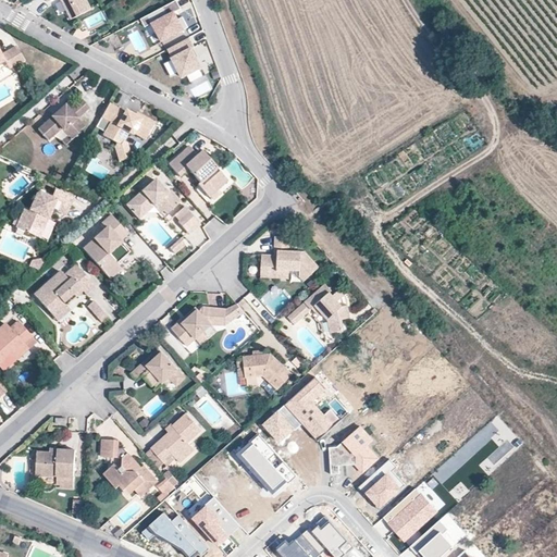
[(46,0),(48,2),(52,0),(61,0),(72,19),(91,9),(86,0),(46,0)]
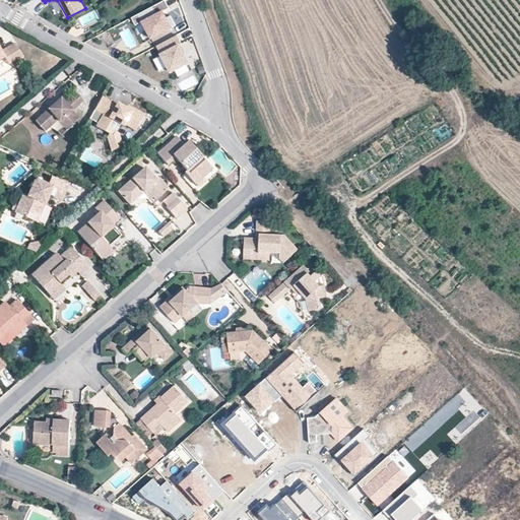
[(171,10),(166,2),(138,15),(143,23),(151,41),(177,28),(172,17),(168,19),(165,21),(161,14),(164,13),(171,10)]
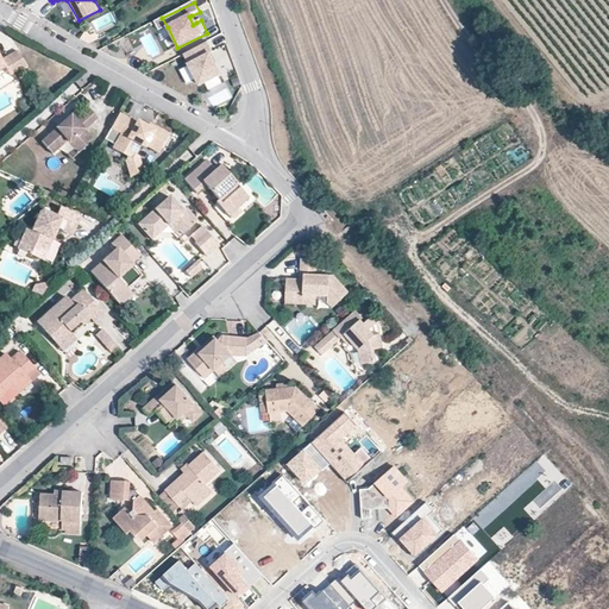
[(168,27),(162,18),(155,23),(159,32),(168,27)]
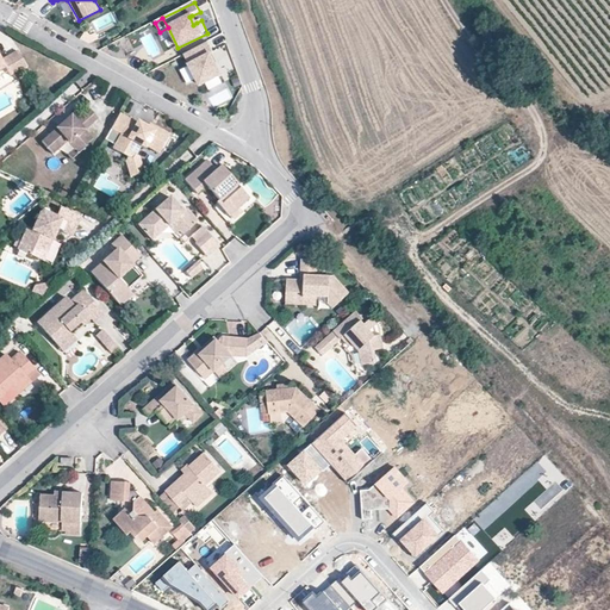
[(100,38),(97,32),(92,36),(87,31),(82,38),(91,43),(100,38)]
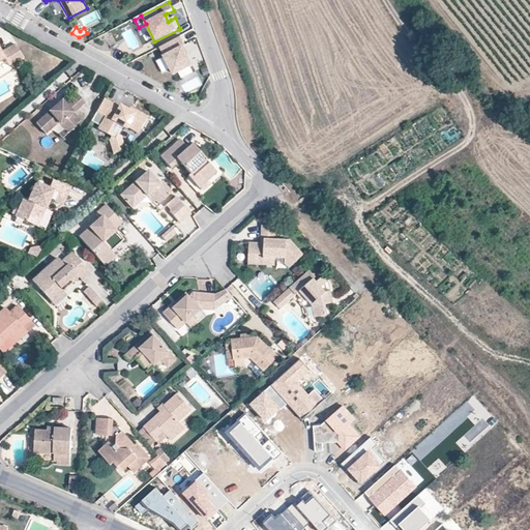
[(185,47),(180,37),(159,49),(174,76),(193,65),(186,54),(185,54),(182,49),(185,47)]
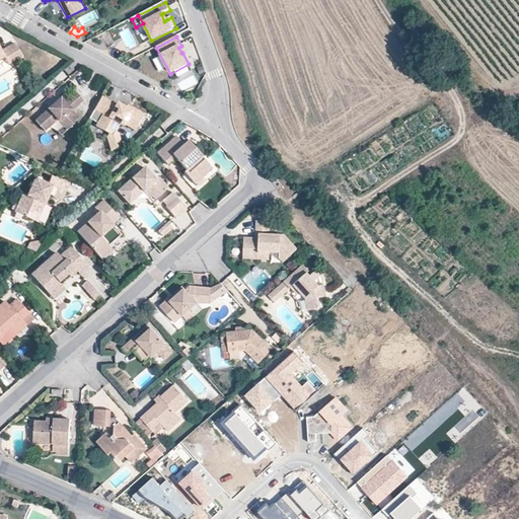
[(23,57),(15,44),(1,51),(0,48),(0,60),(5,58),(9,65),(23,57)]
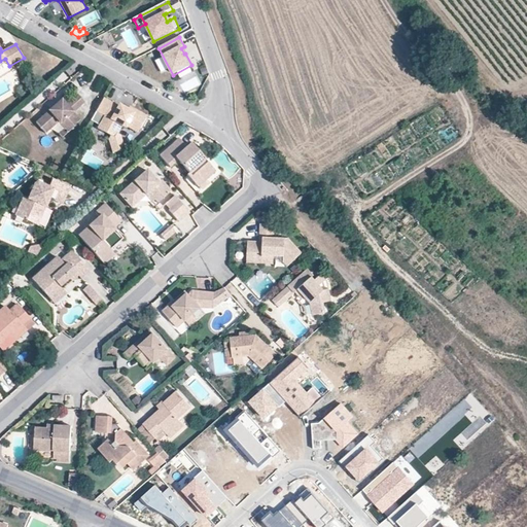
[(84,102),(77,95),(66,105),(64,104),(57,110),(54,107),(36,123),(45,133),(59,121),(66,130),(68,133),(75,127),(74,126),(79,120),(72,113),(84,102)]
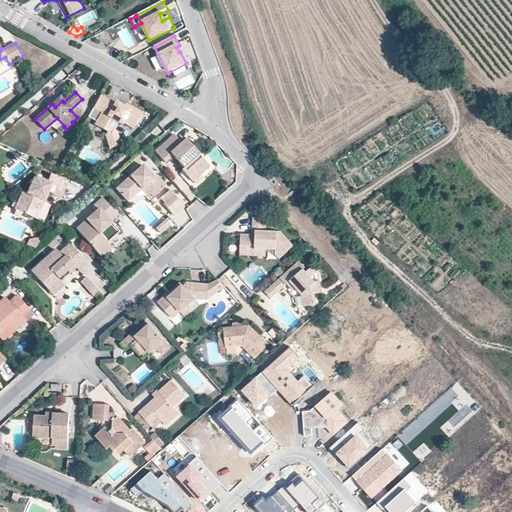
[(125,103),(124,106),(121,111),(117,109),(119,106),(114,103),(100,95),(88,117),(96,122),(94,125),(107,132),(111,134),(113,130),(117,122),(122,125),(123,123),(133,128),(142,113),(125,103)]
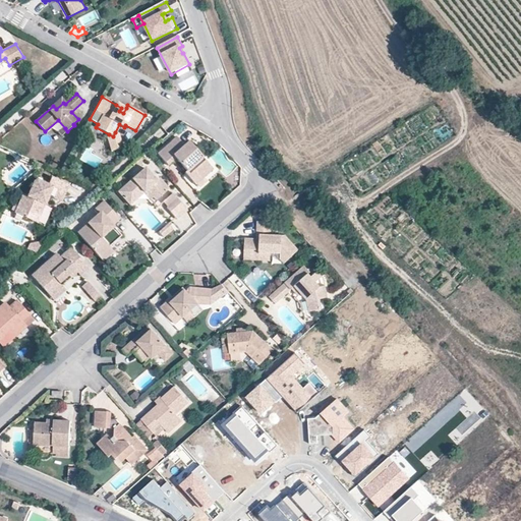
[(60,100),(53,106),(56,109),(63,103),(60,100)]
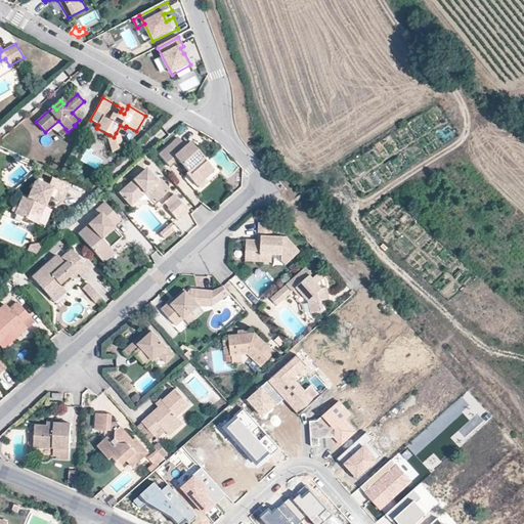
[(110,135),(107,139),(112,153),(123,149),(119,135),(116,133),(114,137),(110,135)]
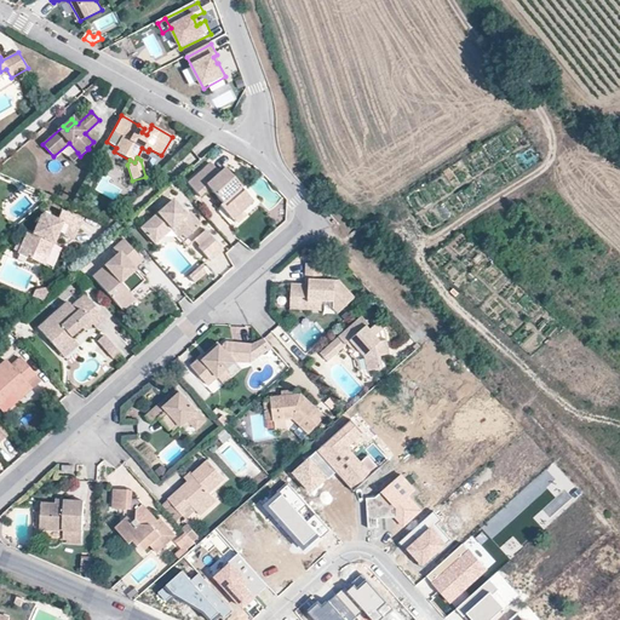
[(251,199),(224,170),(219,173),(210,162),(188,183),(200,197),(208,189),(223,204),(220,206),(230,217),(241,207),(251,199)]
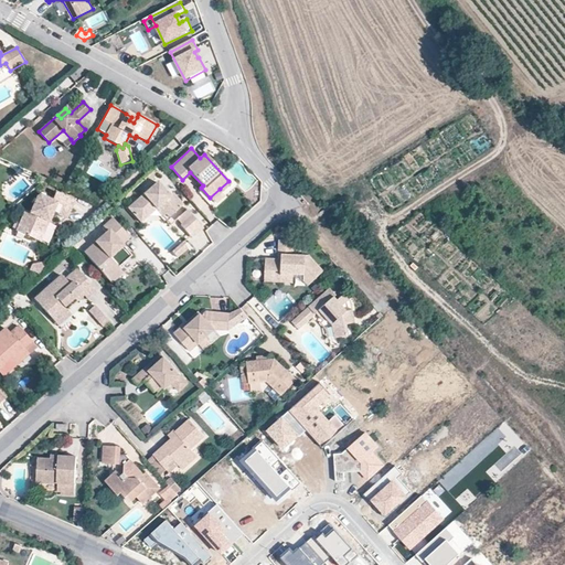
[(213,201),(232,184),(228,181),(220,189),(210,198),(213,201)]
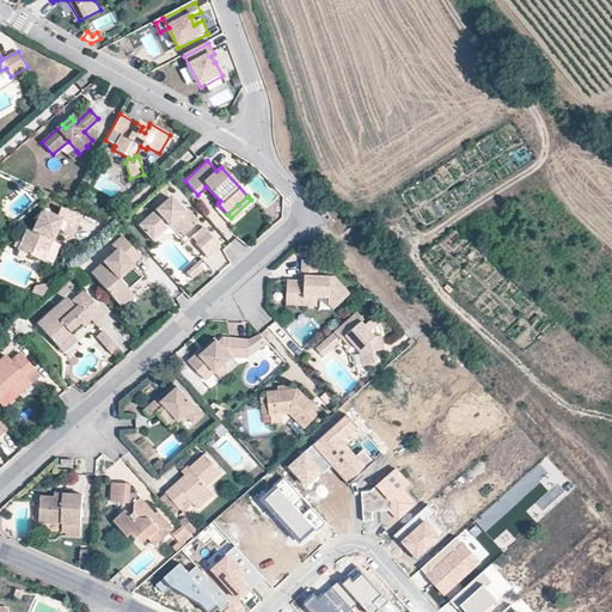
[(199,222),(188,210),(184,213),(171,197),(139,226),(153,242),(160,236),(157,232),(169,221),(179,233),(183,237),(185,234),(199,222)]
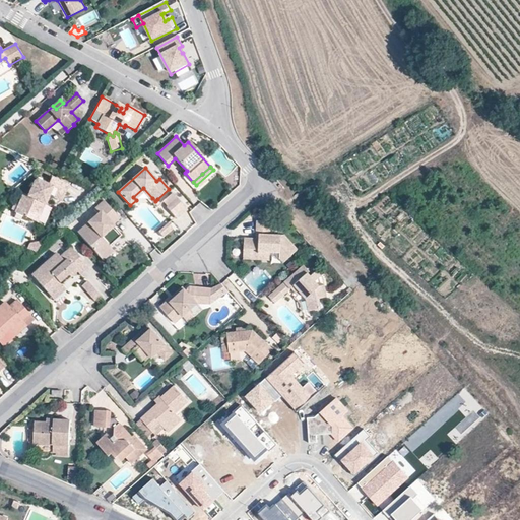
[(48,185),(37,180),(34,182),(27,196),(22,194),(14,213),(31,220),(41,202),(45,204),(49,196),(62,201),(69,185),(52,177),(48,185)]
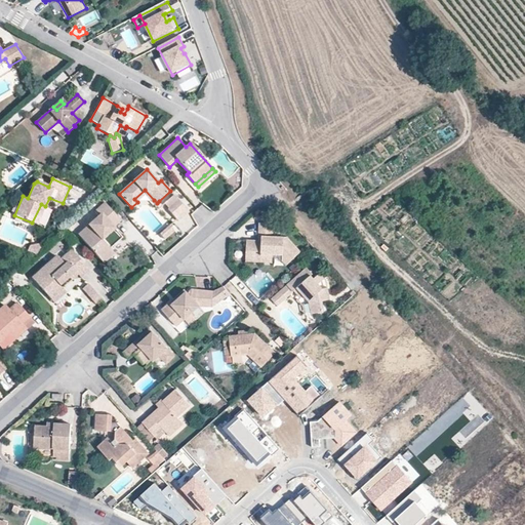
[(154,200),(145,190),(134,199),(137,202),(145,196),(151,202),(154,200)]
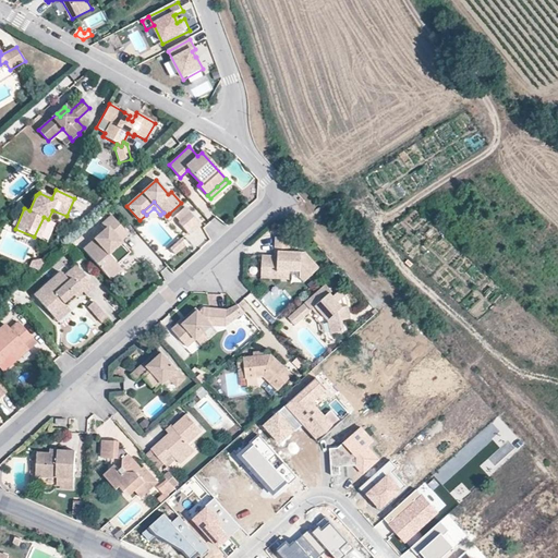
[(179,222),(190,213),(185,207),(174,217),(179,222)]
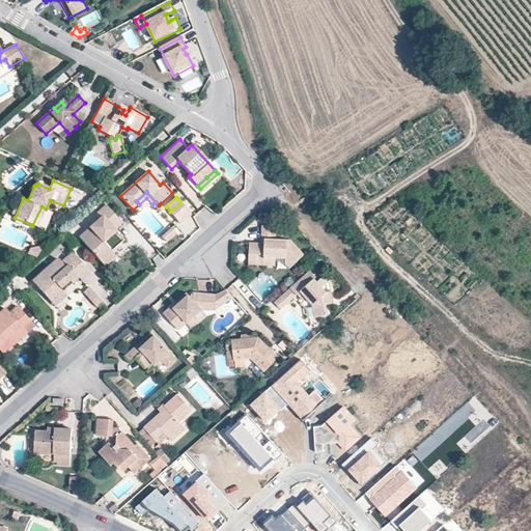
[(191,215),(180,202),(170,212),(180,223),(191,215)]
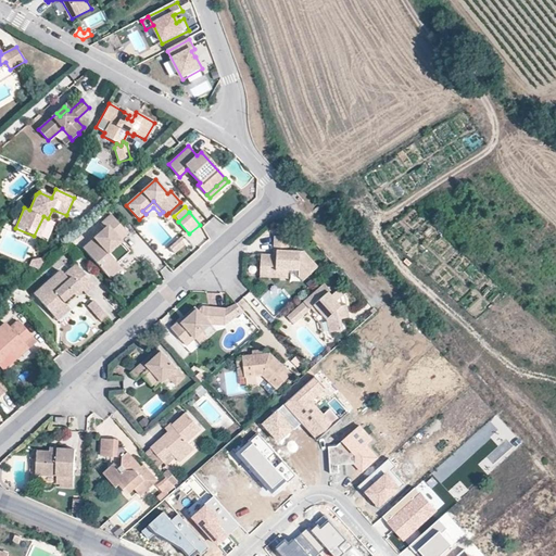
[(129,252),(119,241),(128,234),(111,215),(100,225),(104,229),(83,249),(110,279),(122,268),(116,264),(129,252)]
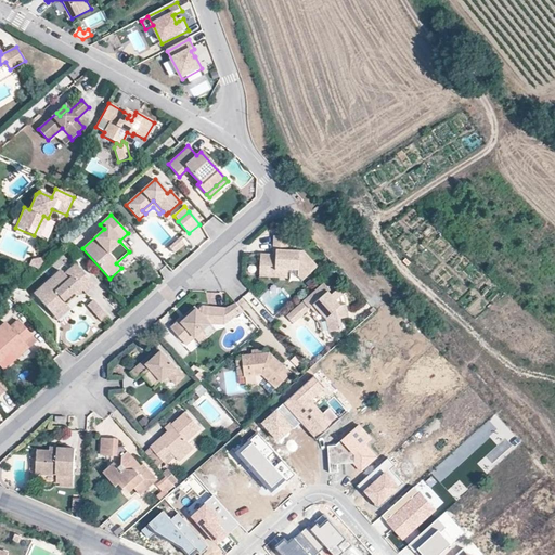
[(39,237),(48,218),(43,216),(34,235),(39,237)]
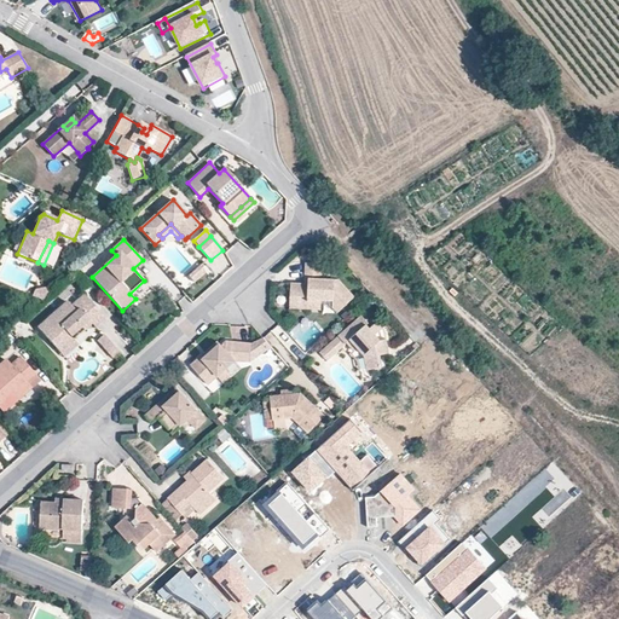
[(354,298),(339,279),(322,279),(322,273),(330,275),(330,264),(306,262),(305,278),(308,279),(308,283),(305,283),(291,283),(291,296),(301,296),(300,310),(320,311),(322,300),(333,301),(333,307),(337,313),(354,298)]
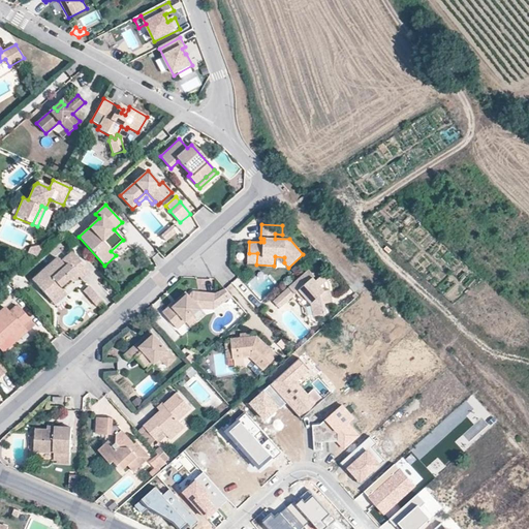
[(167,242),(180,231),(176,226),(163,238),(167,242)]
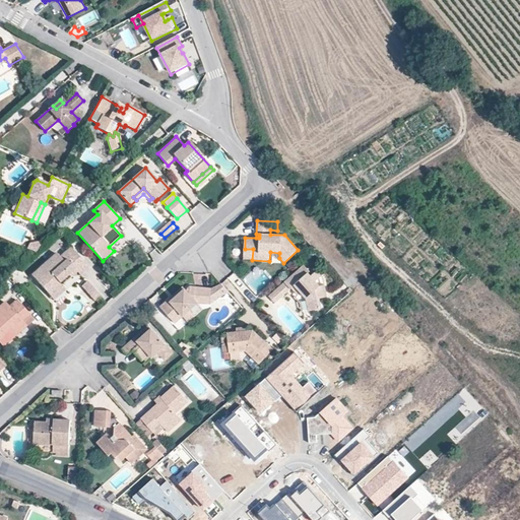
[(27,249),(36,252),(43,246),(38,241),(29,243),(27,249)]
